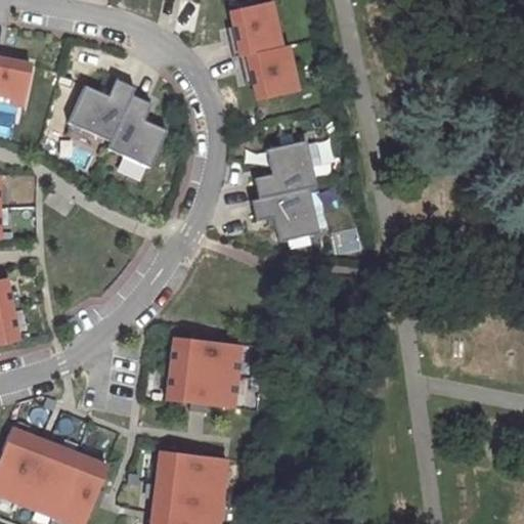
[(268,2),(227,11),(231,28),(224,29),(230,57),(237,56),(277,47),(268,2)]
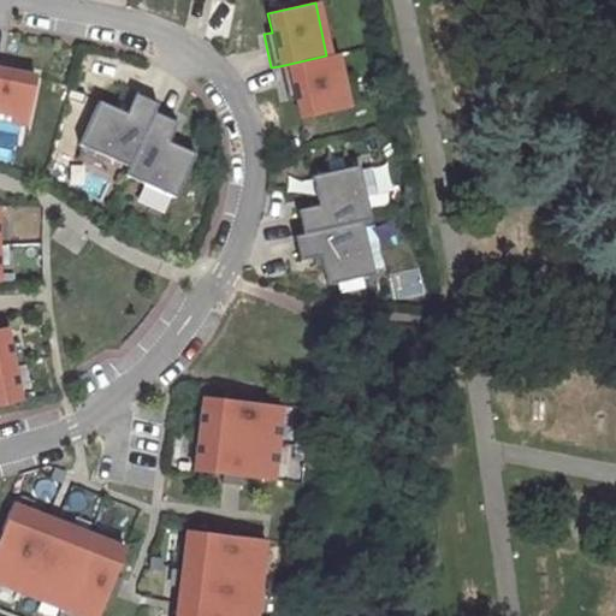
[(333,54),(326,55),(279,66),(286,100),(294,99),(298,118),(345,107),(333,54)]
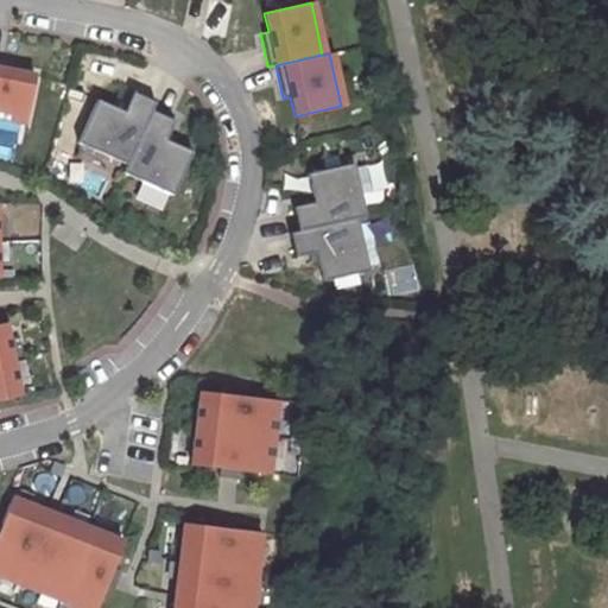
[(0,63),(1,61),(0,59),(0,116),(24,122),(33,75),(0,68),(0,63)]
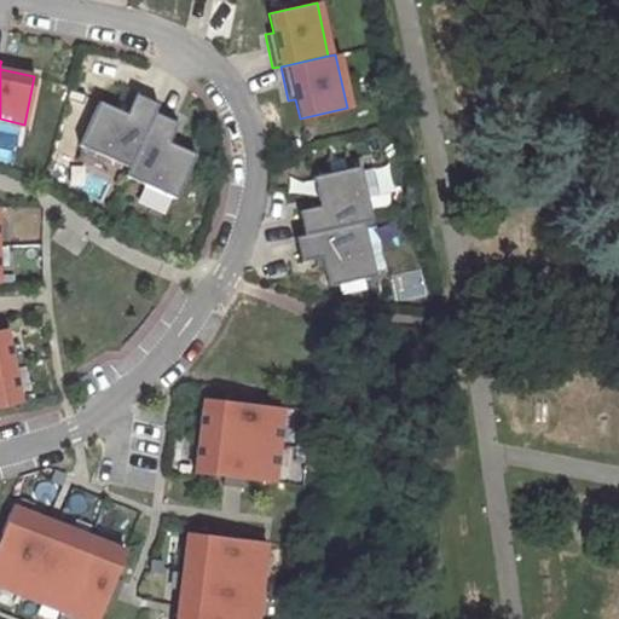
[(128,168),(157,104),(134,93),(126,114),(98,102),(79,145),(128,168)]
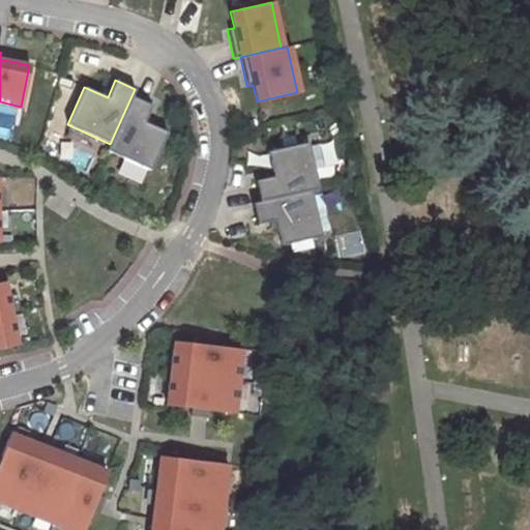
[(152,105),(131,96),(110,144),(107,151),(150,170),(167,133),(144,122),(152,105)]
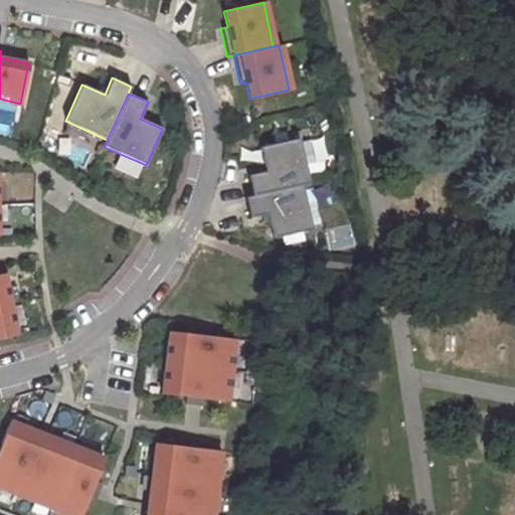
[(307,182),(297,138),(259,147),(265,170),(245,175),(250,195),(300,184),(307,182)]
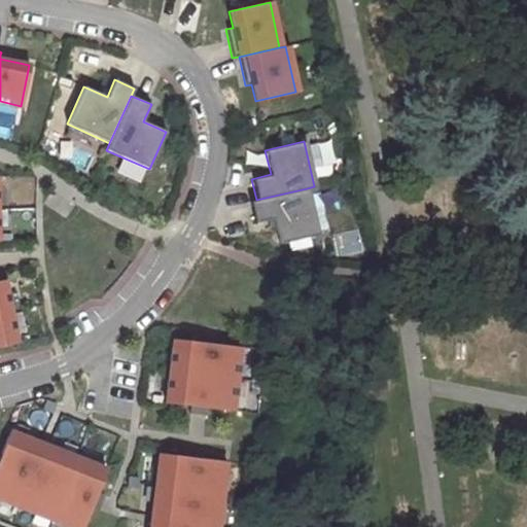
[(256,200),(249,202),(254,222),(272,219),(277,244),(317,235),(307,188),(256,200)]
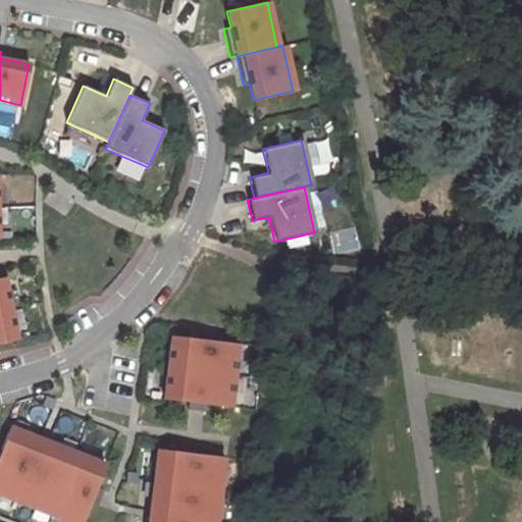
[(2,277),(0,277),(0,343),(15,340),(2,277)]
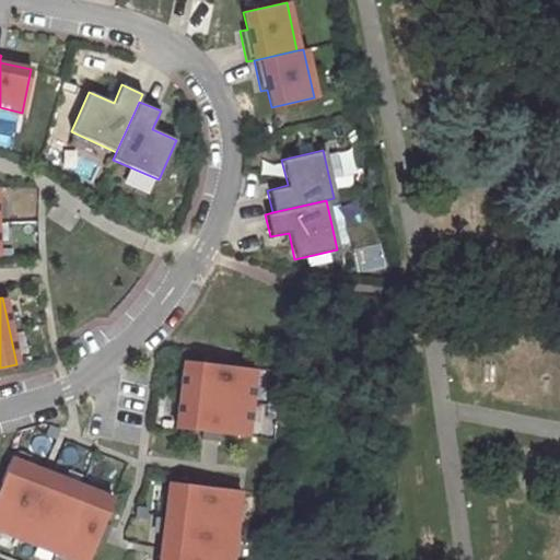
[(252,368),(184,360),(175,428),(244,435),(252,368)]
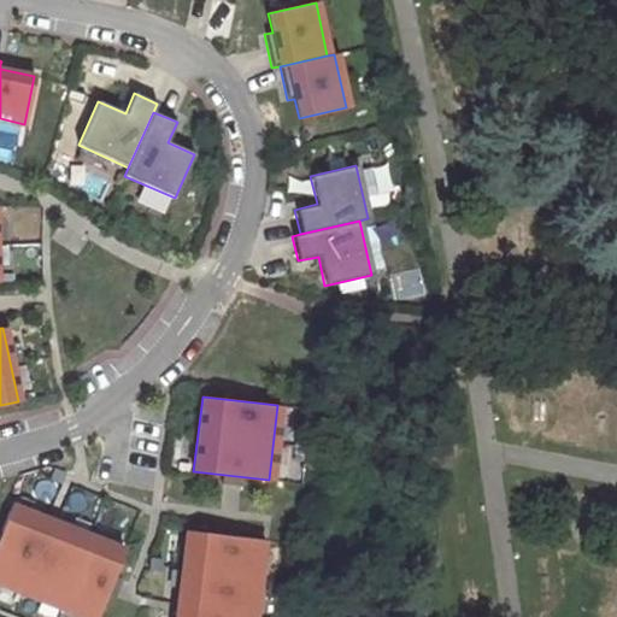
[(13,501),(0,533),(0,579),(94,616),(97,616),(125,546),(13,501)]
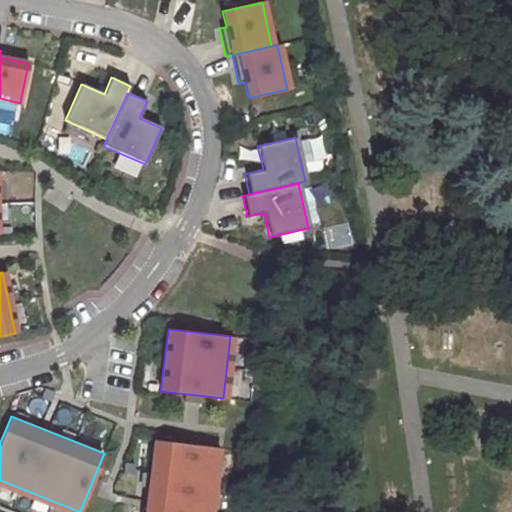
[(210,511),(218,448),(154,440),(145,511),(210,511)]
